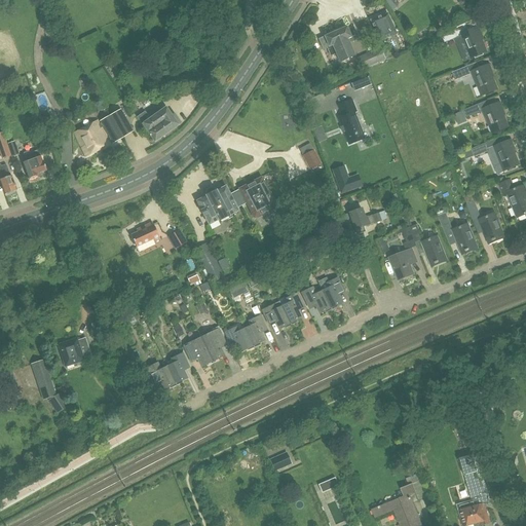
[(387,13),(370,21),(379,41),(397,34),(387,13)]
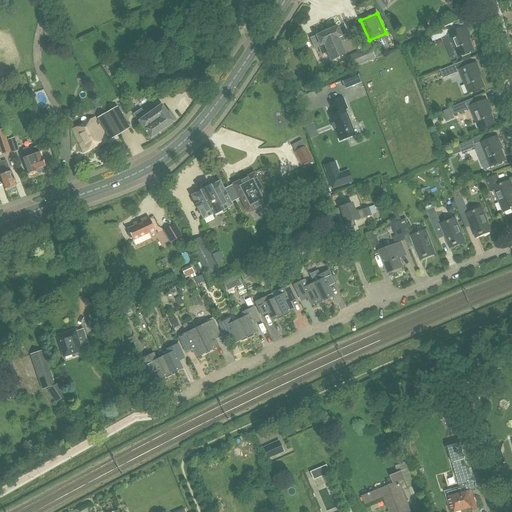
[(430,36),(421,40),(423,45),(432,41),(449,34),(458,57),(473,51),(467,34),(468,34),(465,26),(455,30),(453,23),(429,34),(430,36)]
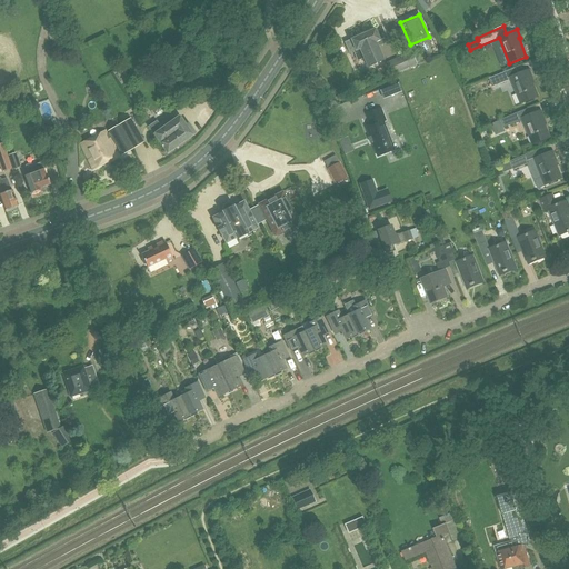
[(350,40),(345,42),(349,53),(352,51),(357,60),(363,58),(367,67),(382,60),(377,47),(386,43),(383,39),(379,40),(375,29),(350,39),(350,40)]
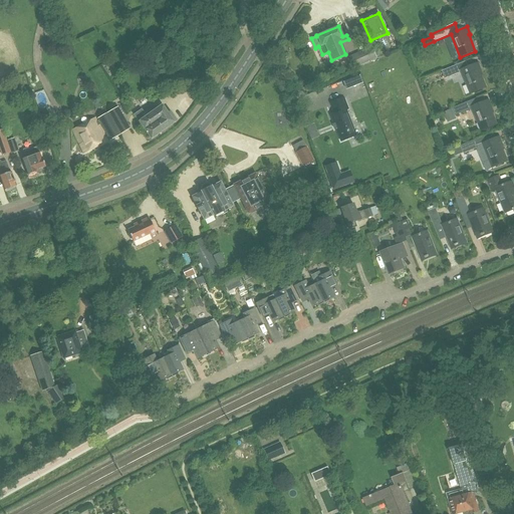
[(375,57),(372,48),(349,58),(353,67),(375,57)]
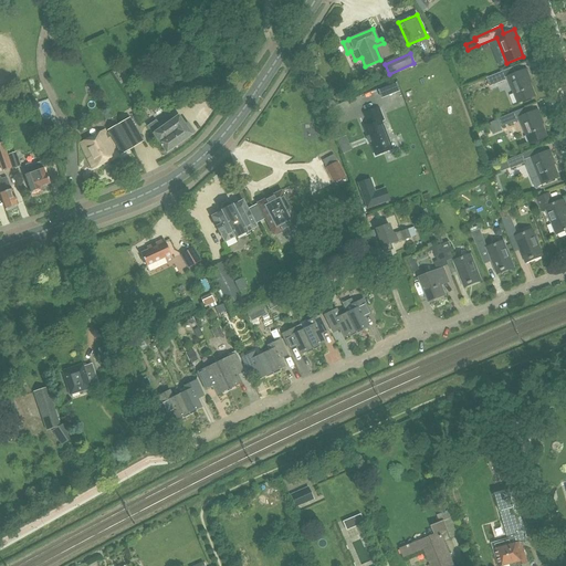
[(505,77),(507,77),(515,74),(513,66),(486,77),(490,86),(506,80),(505,77)]
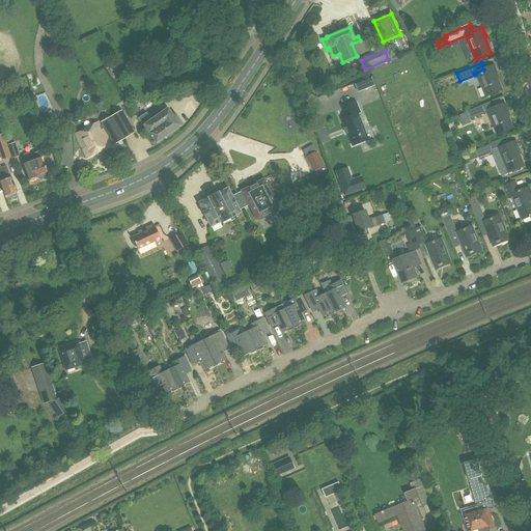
[(483,70),(476,73),(486,96),(502,90),(495,73),(496,73),(494,65),(483,70)]
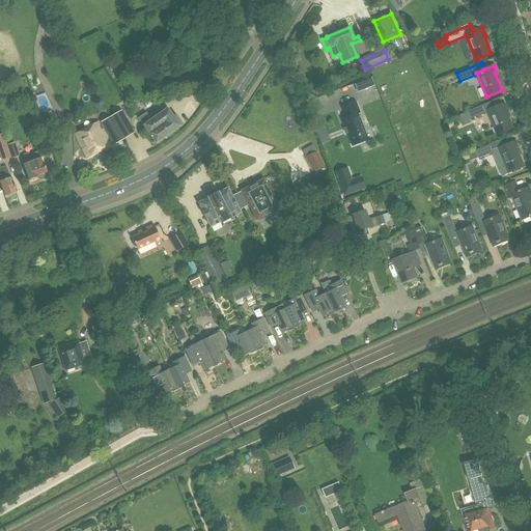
[(88,76),(82,79),(87,88),(92,85),(88,76)]
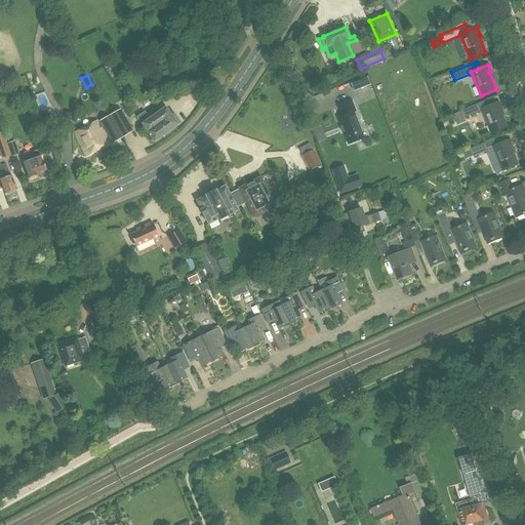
[(351,84),(354,90),(370,84),(367,78),(351,84)]
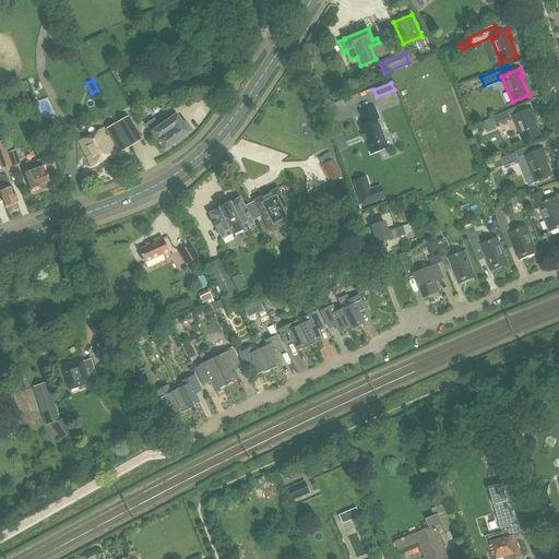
[(46,107),(52,120),(59,117),(54,104),(46,107)]
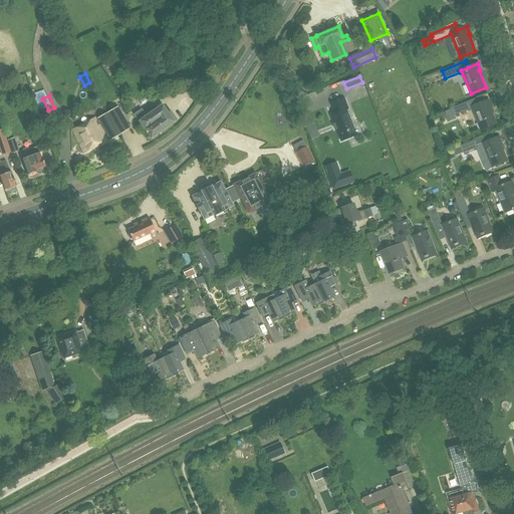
[(329,101),(334,114),(330,116),(340,142),(355,136),(345,110),(348,108),(343,96),(329,101)]
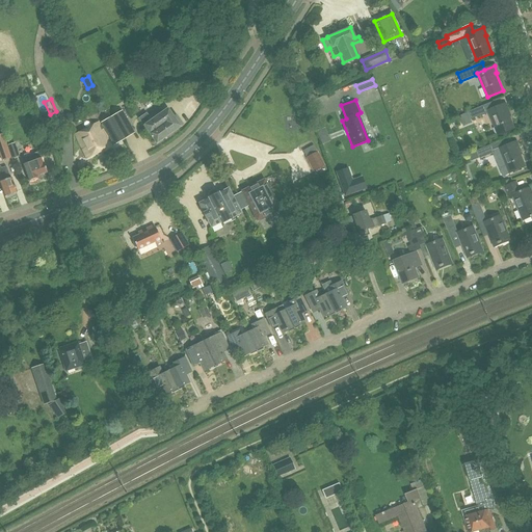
[(486,111),(489,110),(496,108),(493,101),(468,111),(469,112),(471,120),(486,113),(486,111)]
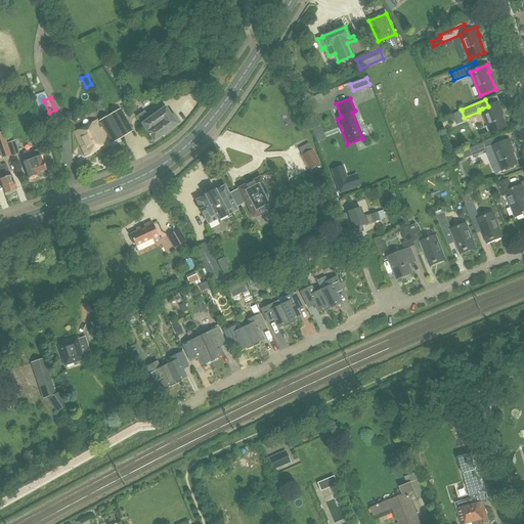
[(488,106),(482,108),(492,133),(508,127),(500,111),(503,110),(498,101),(488,106)]
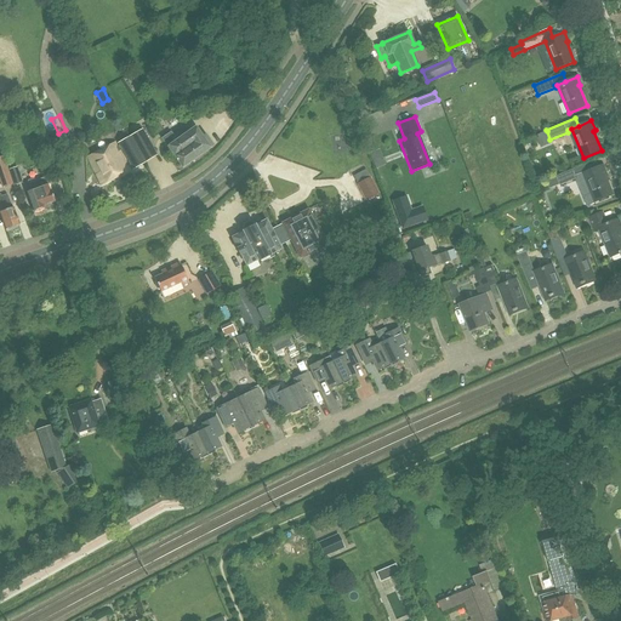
[(171,131),(161,138),(167,147),(182,167),(214,146),(205,135),(203,137),(195,126),(182,136),(181,134),(175,137),(171,131)]
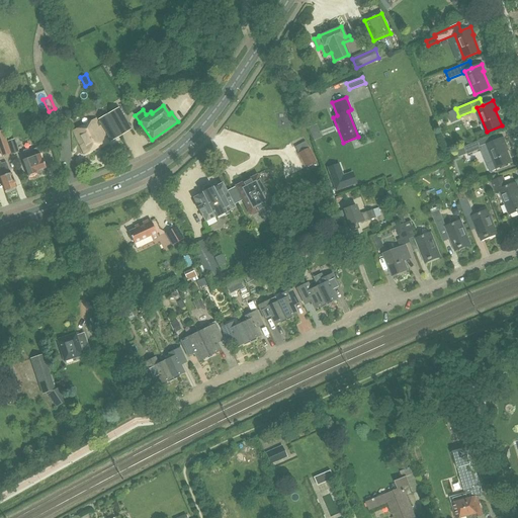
[(118,107),(109,112),(121,136),(131,130),(118,107)]
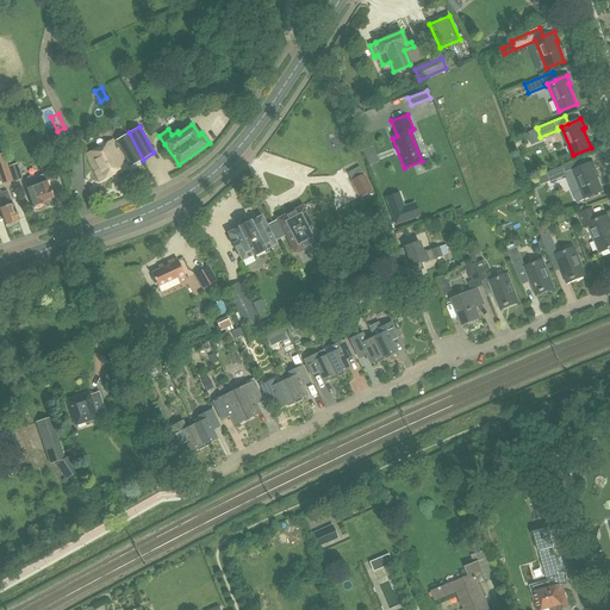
[(540,137),(537,129),(527,134),(530,145),(541,142),(540,137)]
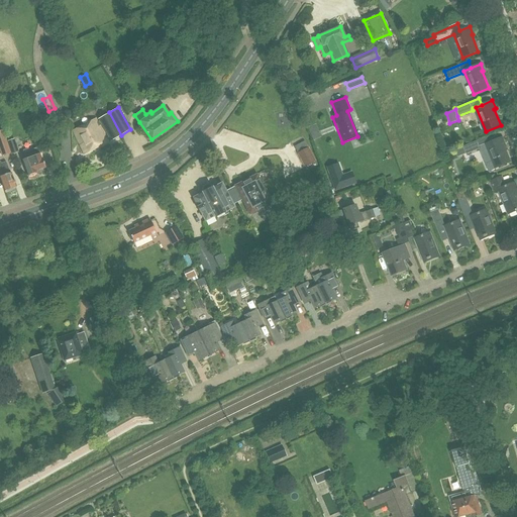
[(109,112),(98,119),(109,141),(110,141),(120,135),(121,135),(109,112)]
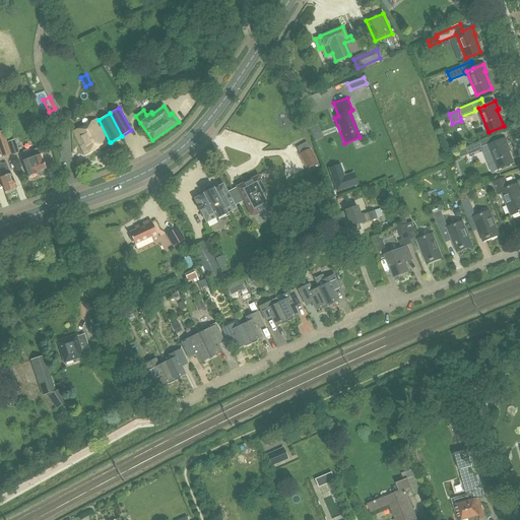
[(95,120),(73,132),(84,154),(108,143),(95,120)]
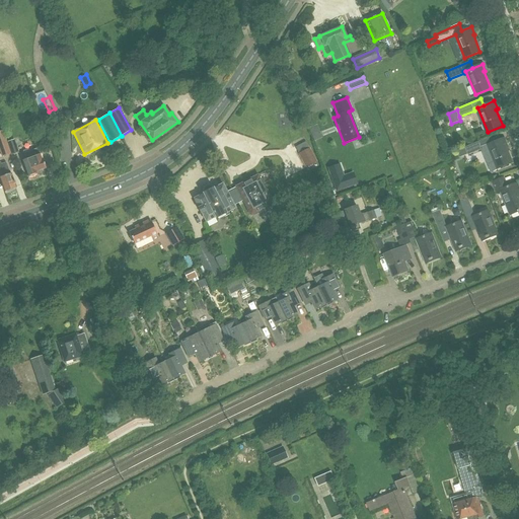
[(2,134),(0,134),(0,149),(2,156),(11,153),(7,142),(5,143),(2,134)]
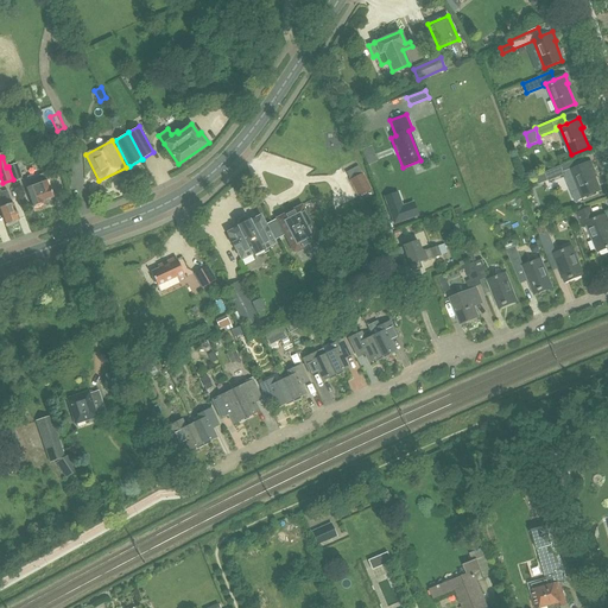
[(594,177),(595,176),(590,163),(570,170),(582,197),(600,190),(594,177)]
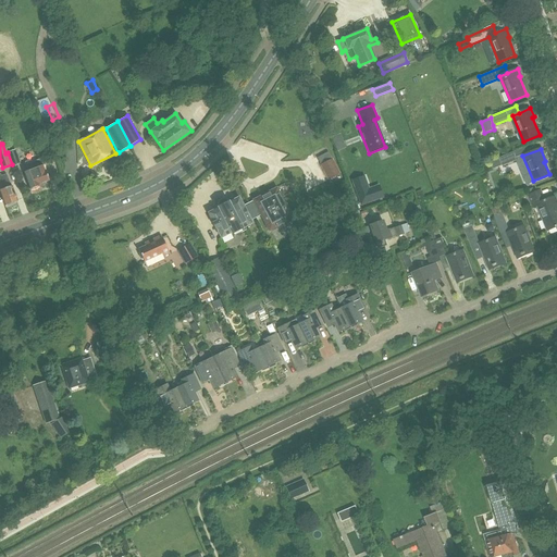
[(15,150),(8,152),(12,164),(12,165),(13,166),(20,164),(15,150)]
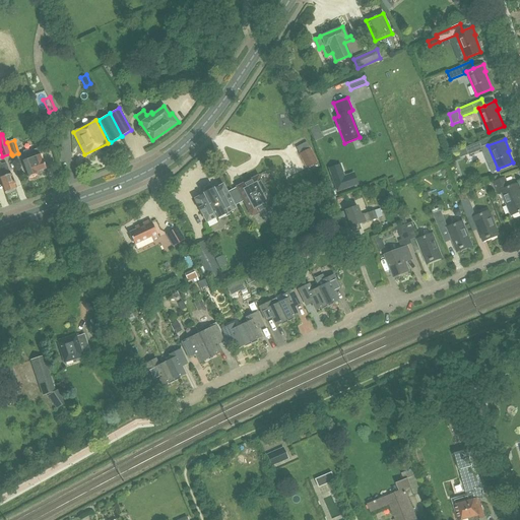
[(483,140),(465,147),(468,153),(468,155),(486,147),(483,140)]
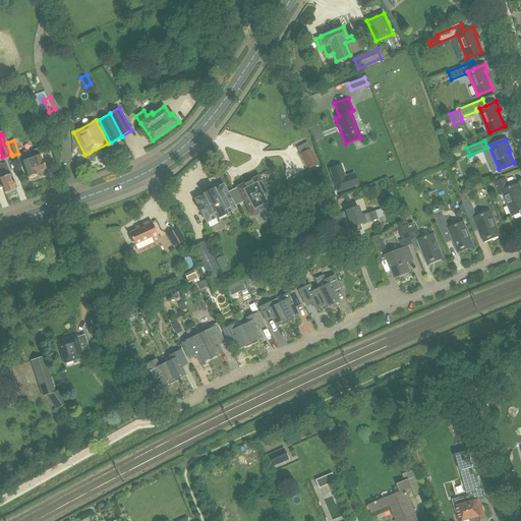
[(26,160),(21,161),(27,178),(38,174),(37,172),(47,169),(43,160),(42,160),(40,155),(44,153),(42,148),(29,152),(29,150),(23,152),(26,160)]
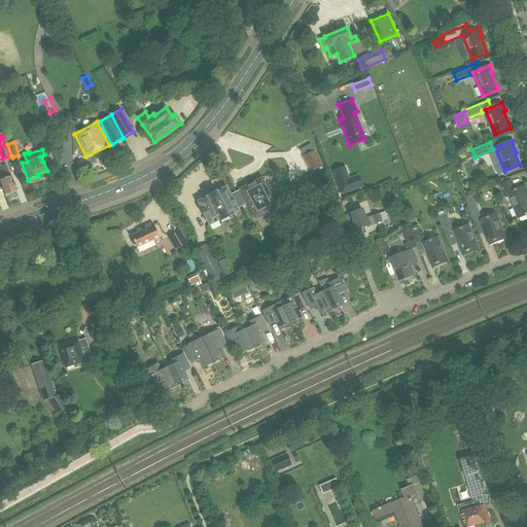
[(303,156),(310,170),(321,165),(314,150),(304,155),(303,156)]
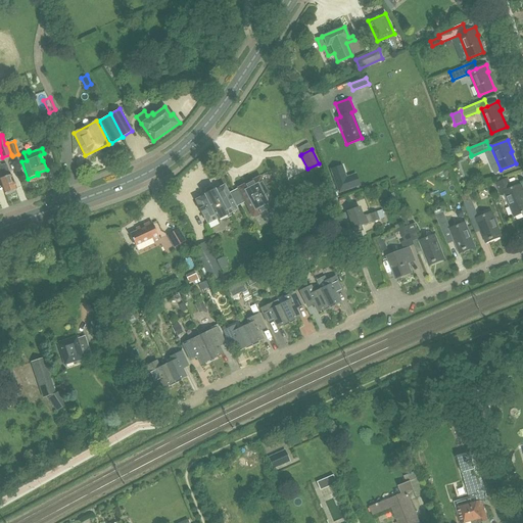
[(0,163),(0,179),(5,193),(16,189),(11,175),(10,173),(9,173),(6,163),(1,165),(0,163)]
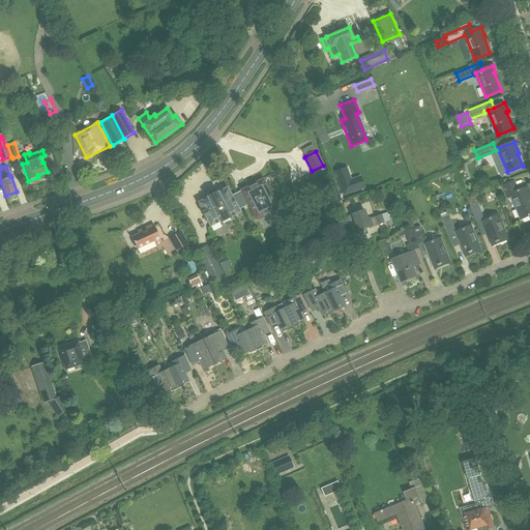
[(355,190),(351,178),(347,168),(335,172),(344,195),(355,190)]
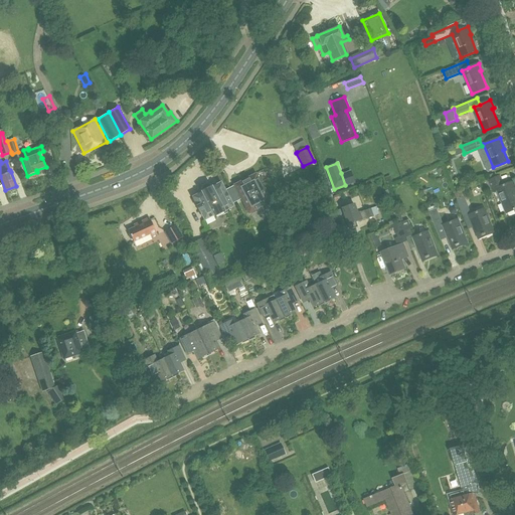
[(192,176),(196,183),(206,176),(202,169),(192,176)]
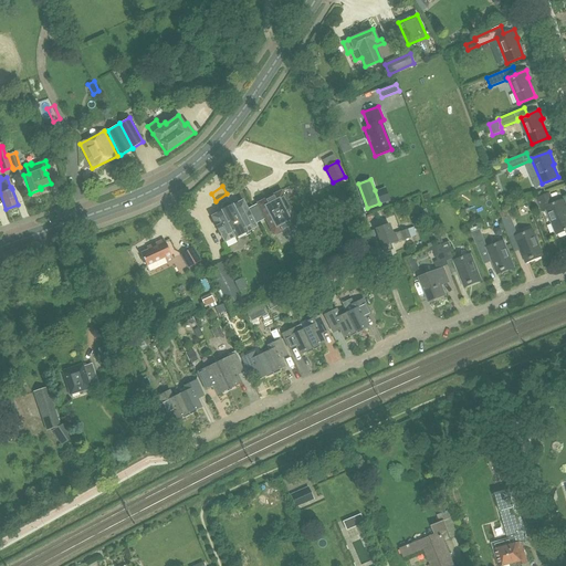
[(514,191),(517,201),(527,198),(524,188),(514,191)]
